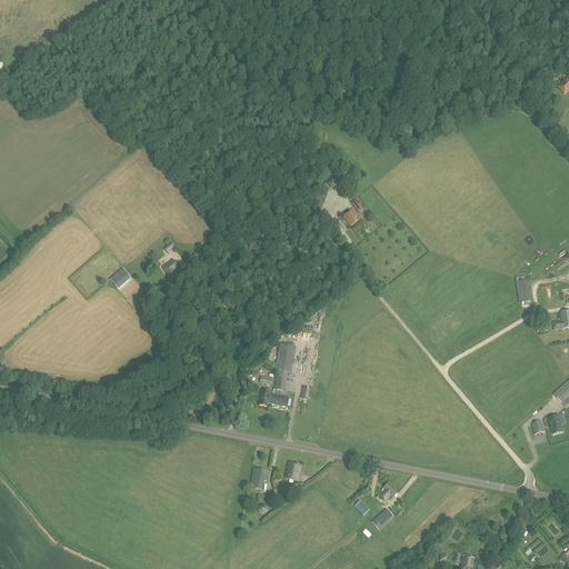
[(557,87),(565,96),(568,90),(568,77),(557,87)]
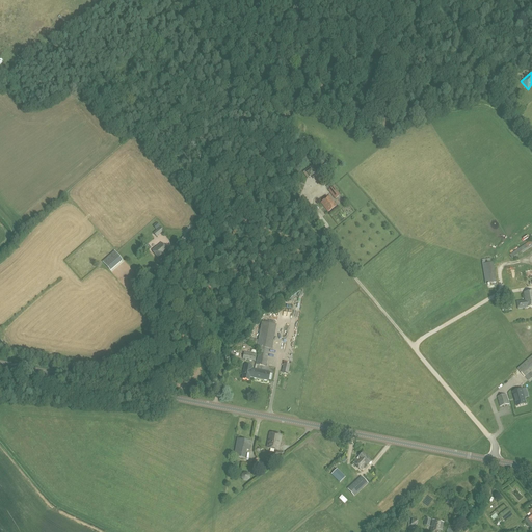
[(312,166),(302,173),(308,179),(310,177),(310,178),(315,175),(314,174),(316,171),(312,166)]
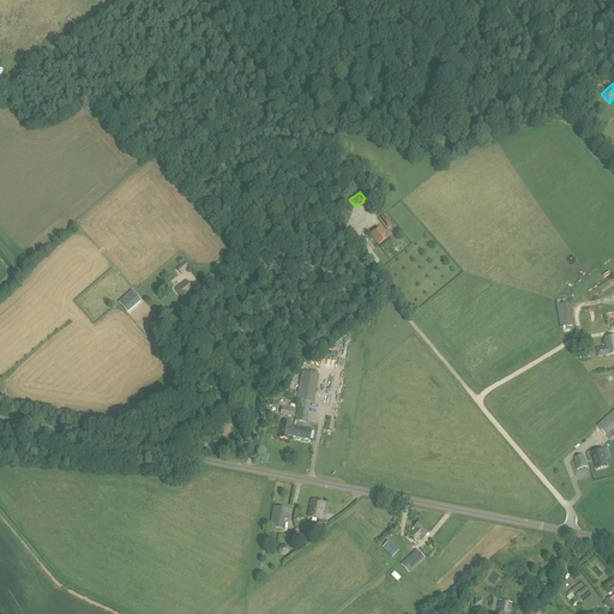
[(379,221),(386,230),(392,226),(385,216),(379,221)]
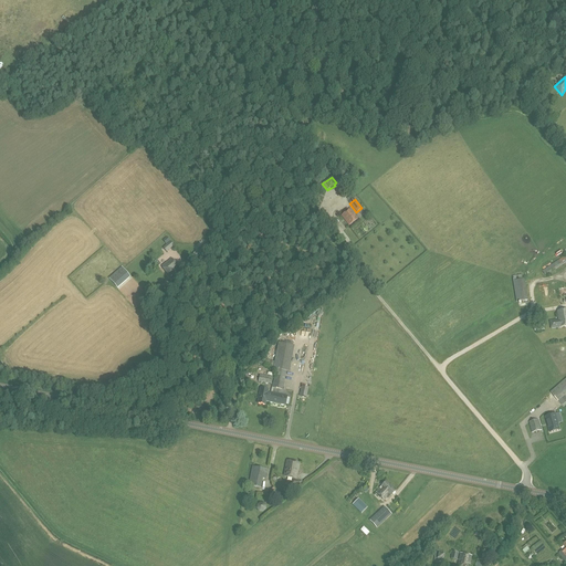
[(342,216),(349,226),(358,219),(350,209),(342,216)]
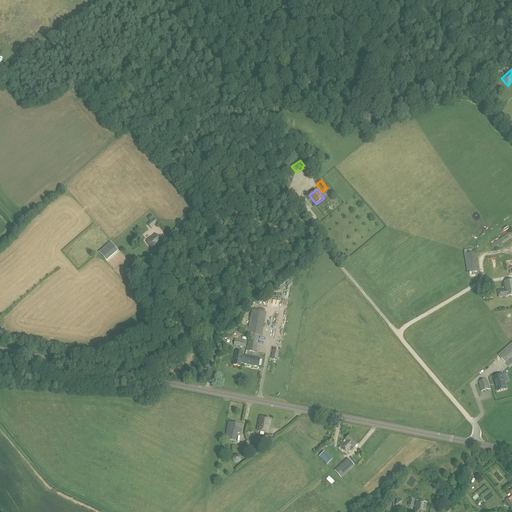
[(147,224),(150,227),(157,222),(154,218),(147,224)]
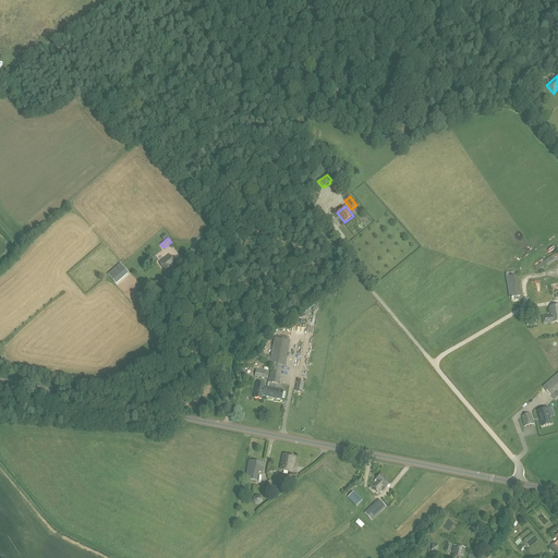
[(196,245),(199,249),(207,242),(205,239),(196,245)]
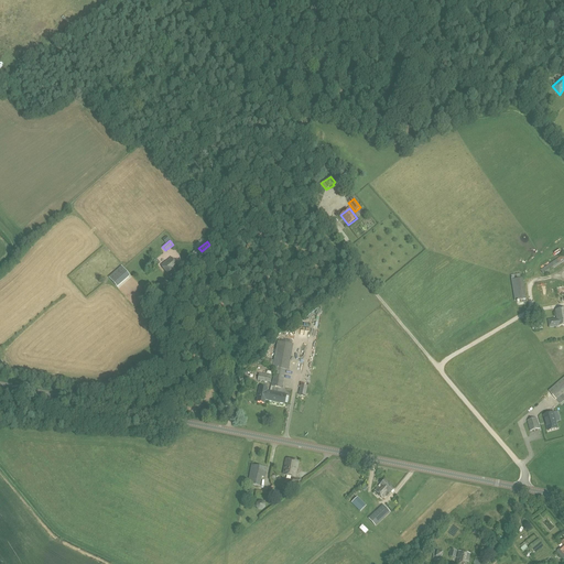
[(167,252),(171,257),(177,250),(174,247),(167,252)]
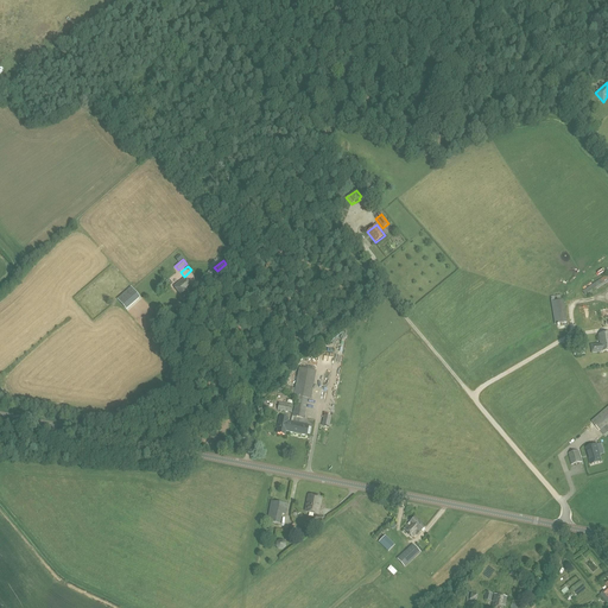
[(607,273),(583,291),(587,297),(607,282),(607,273)]
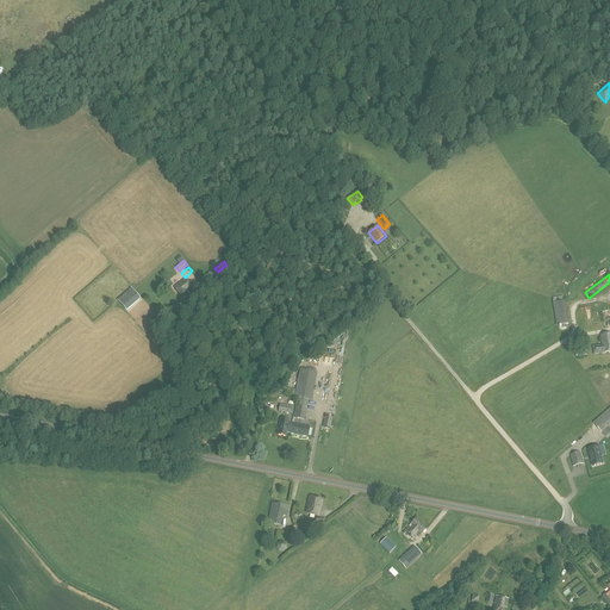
[(174,287),(184,299),(191,293),(188,290),(192,287),(185,279),(174,287)]
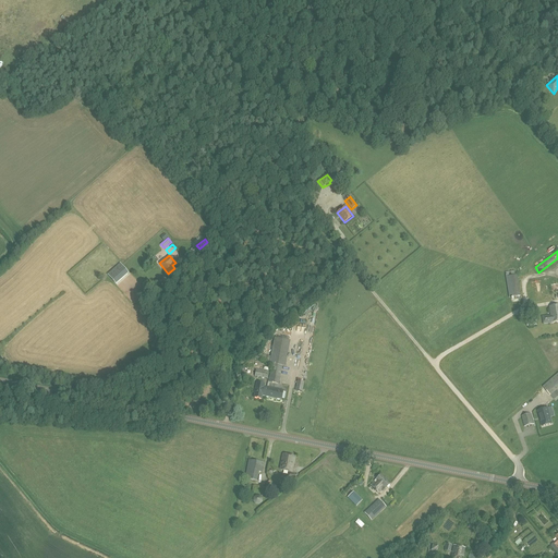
[(107,275),(114,283),(128,273),(120,264),(107,275)]
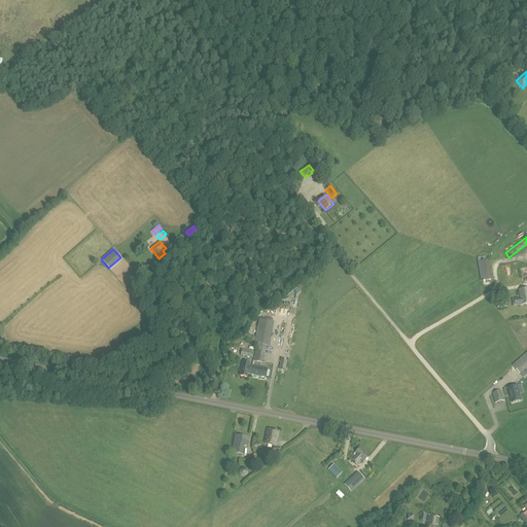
[(486,280),(487,282),(492,281),(491,279),(492,279),(489,259),(478,261),(481,281),(486,280)]
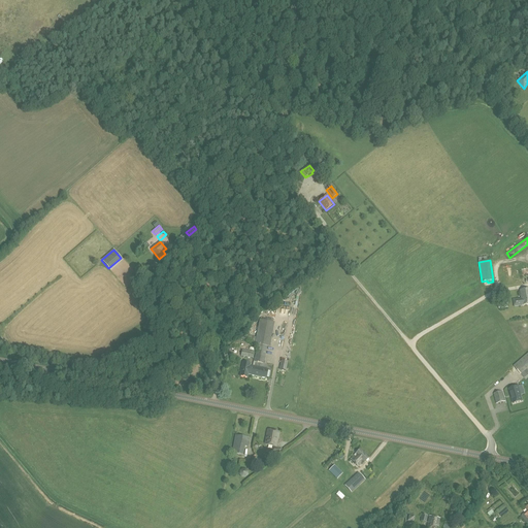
[(514,299),(515,306),(527,304),(527,289),(520,291),(521,298),(514,299)]
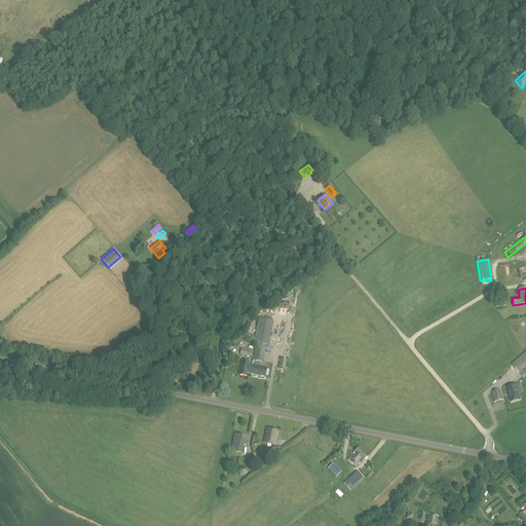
[(253,361),(263,362),(266,345),(269,345),(273,321),(259,318),(254,341),(257,342),(253,361)]
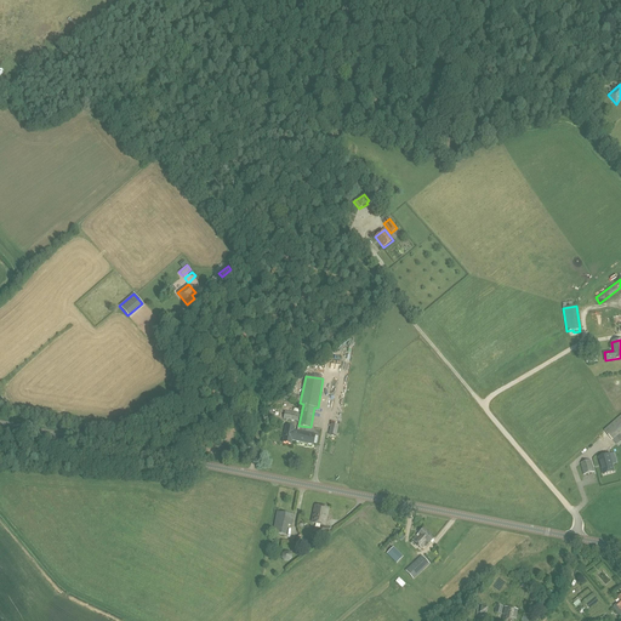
[(284,419),(297,421),(298,414),(285,411),(284,419)]
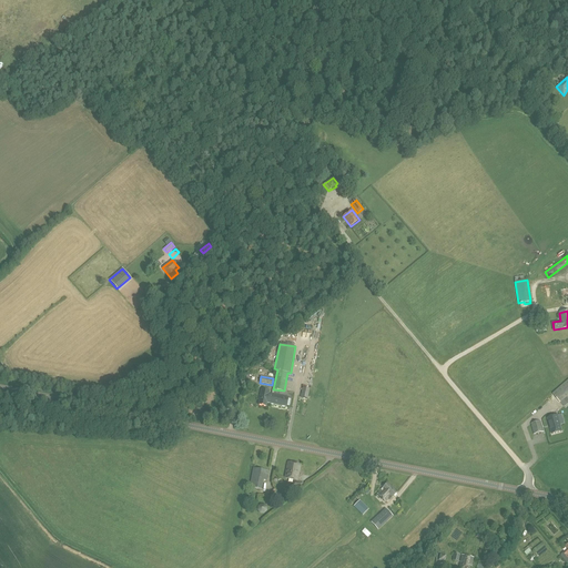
[(567,379),(553,394),(560,403),(567,396),(567,379)]
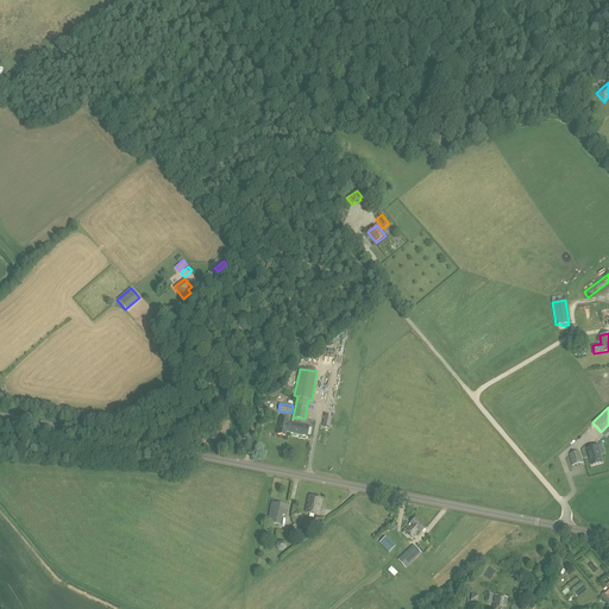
[(287,432),(289,432),(292,422),(288,422),(289,419),(281,418),(277,434),(286,435),(287,432)]
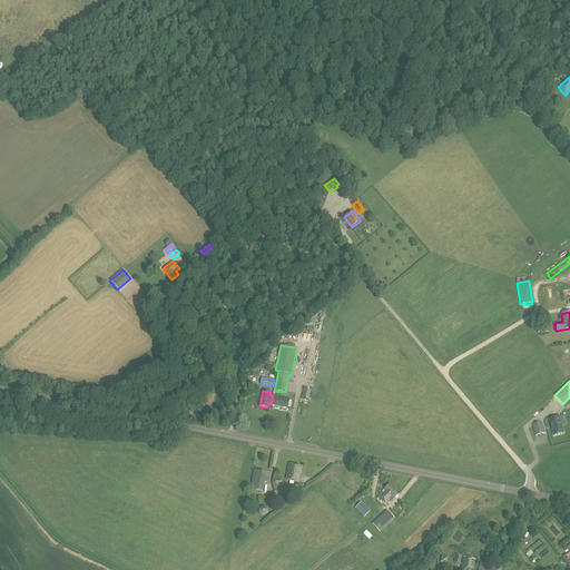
[(271,404),(287,408),(290,399),(273,395),(271,404)]
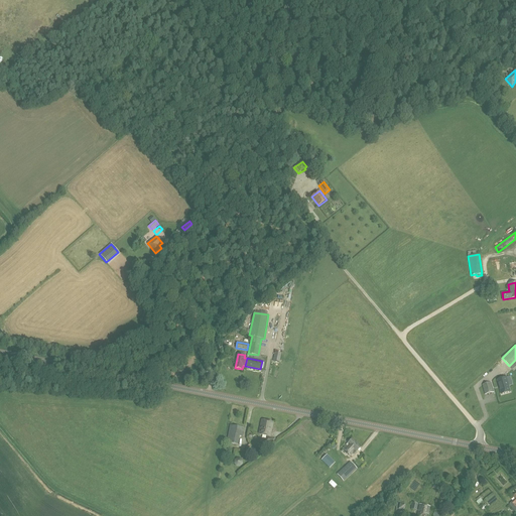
[(502,394),(510,392),(506,377),(498,380),(502,394)]
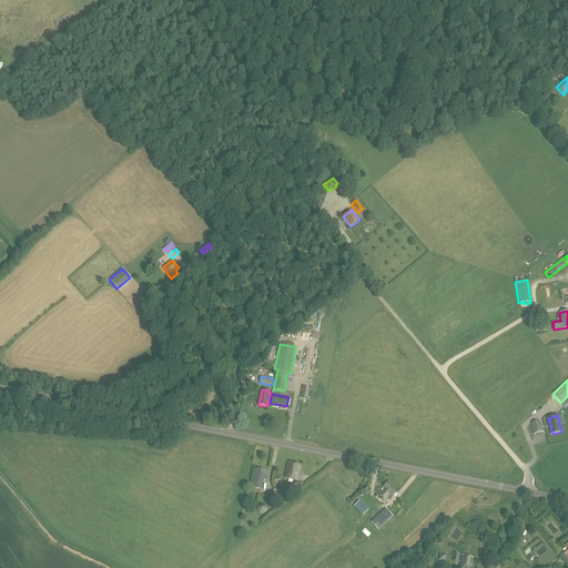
[(530,424),(534,435),(544,432),(541,421),(530,424)]
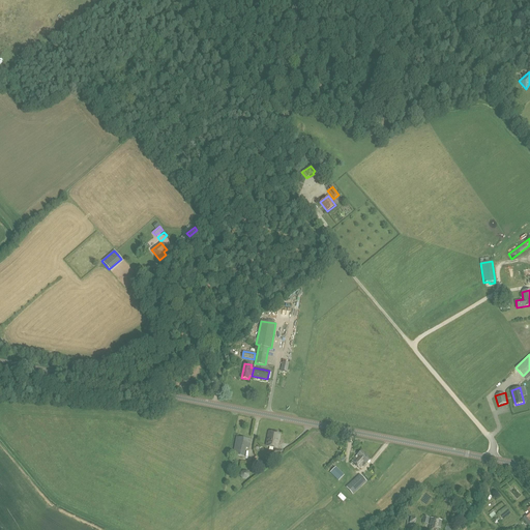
[(266,446),(278,448),(281,434),(268,432),(266,446)]
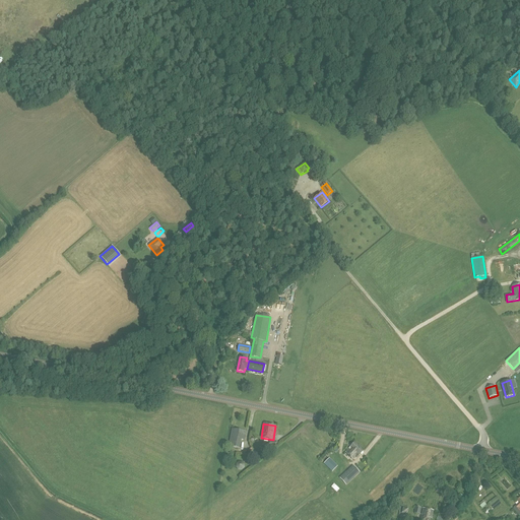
[(229,446),(240,448),(242,440),(245,441),(246,431),(232,429),(229,446)]
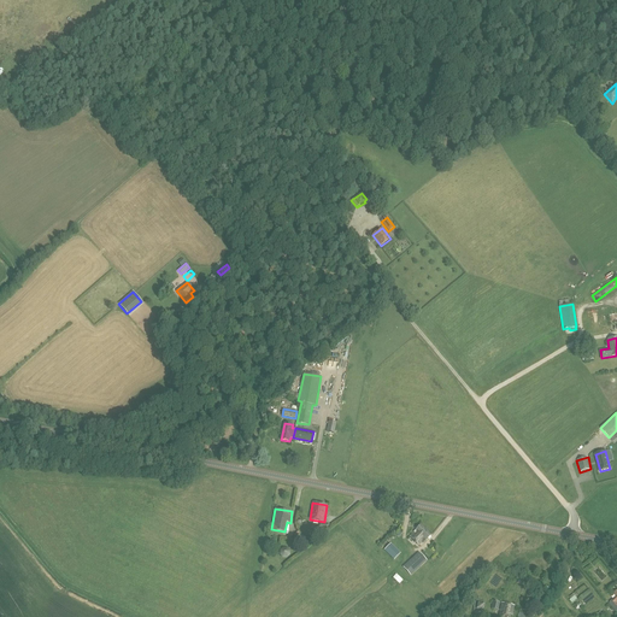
[(410,536),(418,545),(423,541),(424,542),(425,540),(430,535),(421,526),(416,529),(416,530),(410,536)]
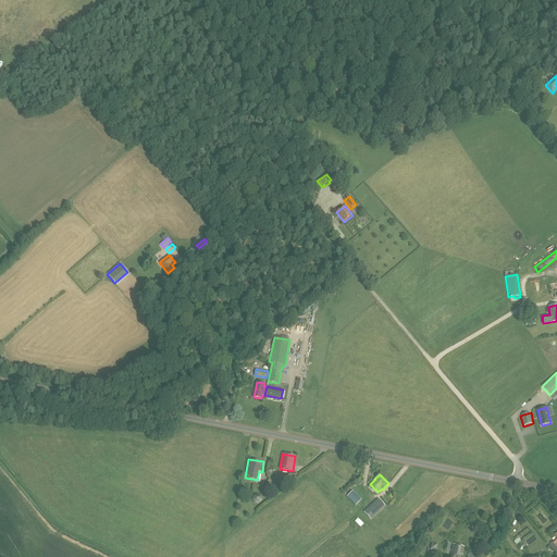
[(354,490),(347,494),(357,505),(363,499),(354,490)]
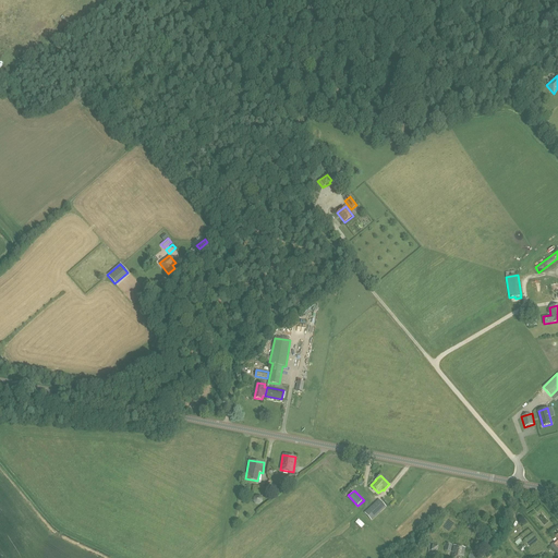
[(379,499),(371,507),(364,513),(372,521),(378,514),(386,507),(379,499)]
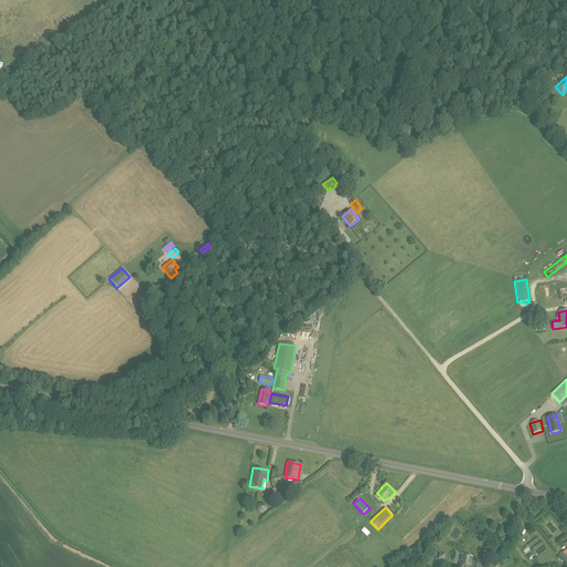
[(434,562),(442,564),(445,553),(437,550),(434,562)]
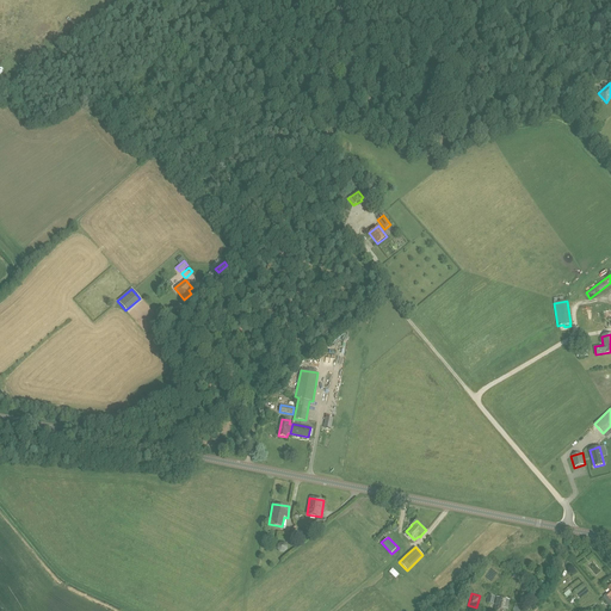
[(494,610),(495,610),(505,610),(506,609),(507,609),(510,600),(497,597),(494,610)]
